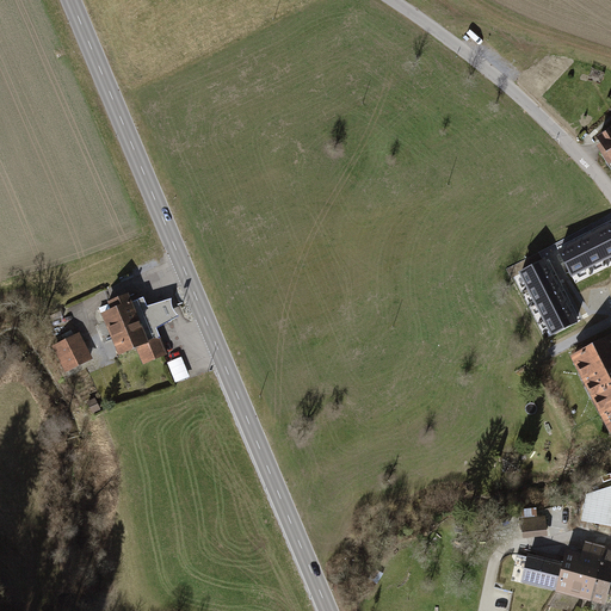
[(610,130),(599,139),(610,158),(610,130)]
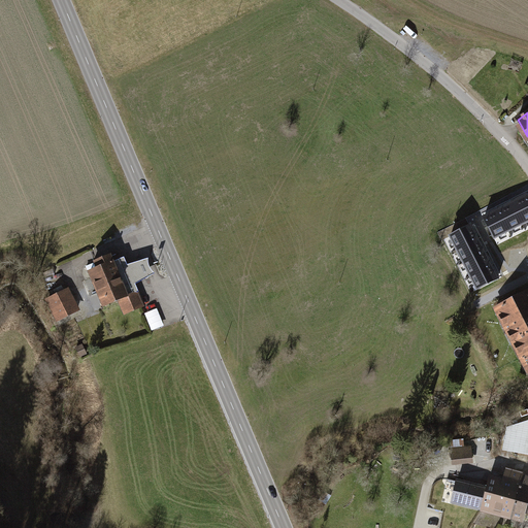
[(527,220),(527,200),(526,196),(512,203),(522,224),(527,220)]
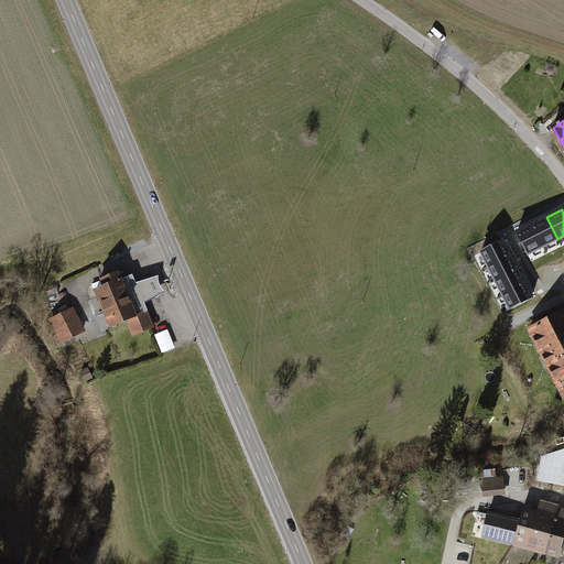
[(557,239),(546,217),(532,225),(543,247),(557,239)]
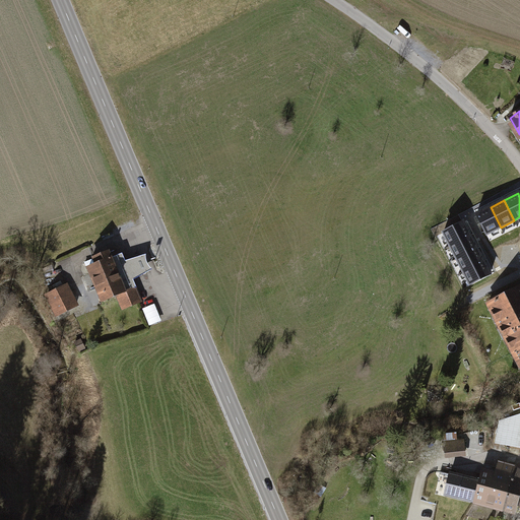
[(501,228),(491,207),(476,214),(486,235),(501,228)]
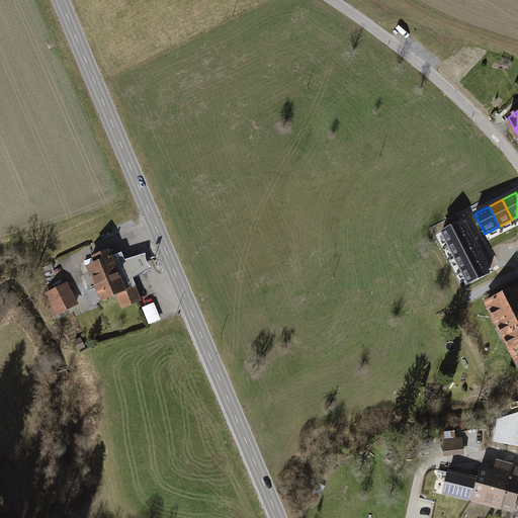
[(467,235),(461,222),(441,232),(448,245),(467,235)]
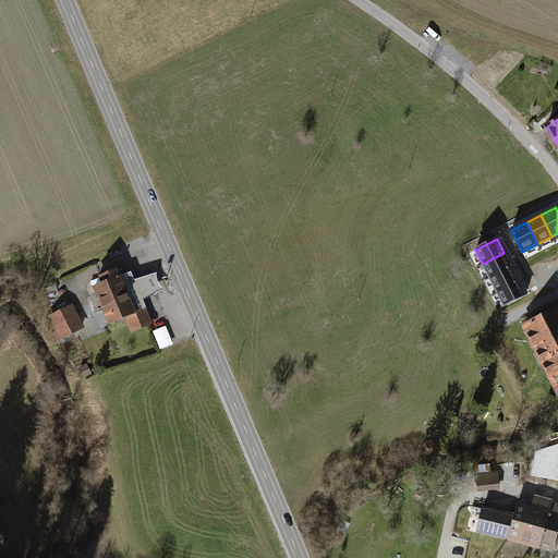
[(511,267),(504,253),(483,264),(490,278),(511,267)]
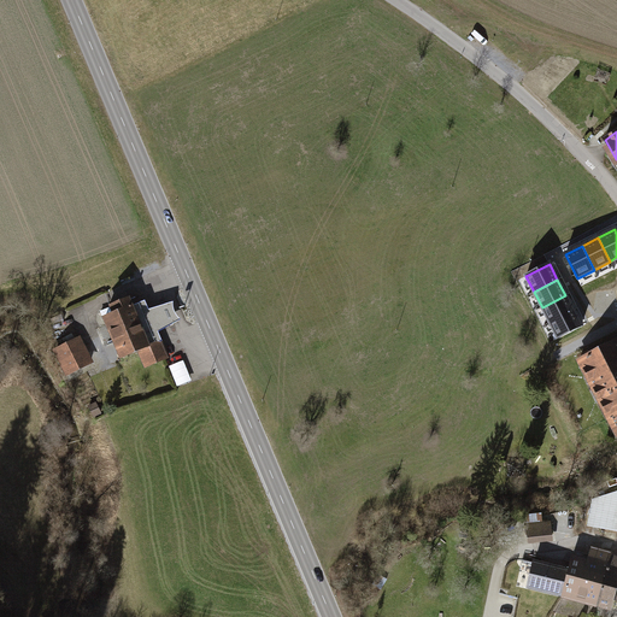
[(574,311),(565,295),(542,307),(550,323),(574,311)]
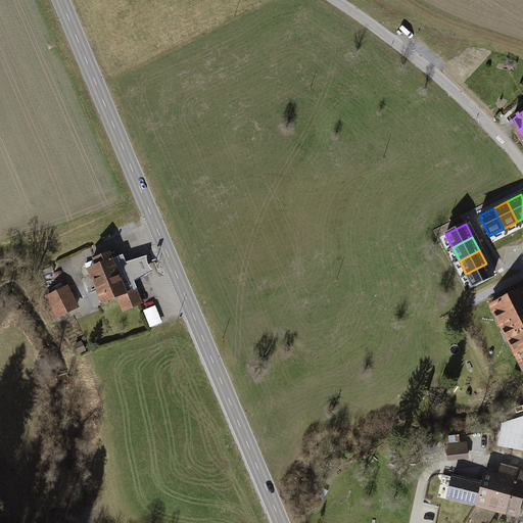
[(109,254),(87,264),(103,302),(117,297),(124,311),(140,303),(134,290),(120,256),(111,260),(109,254)]
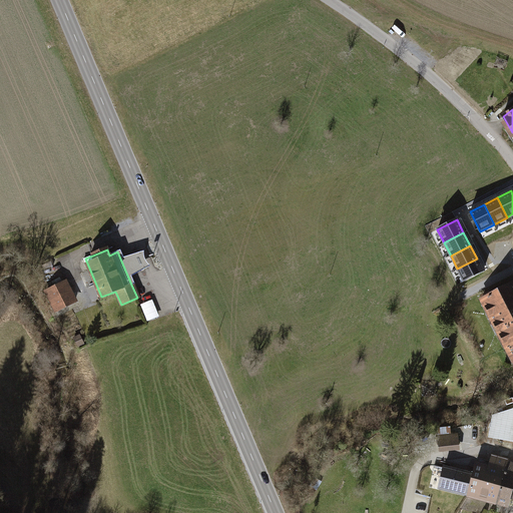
[(483,271),(477,259),(457,269),(464,281),(483,271)]
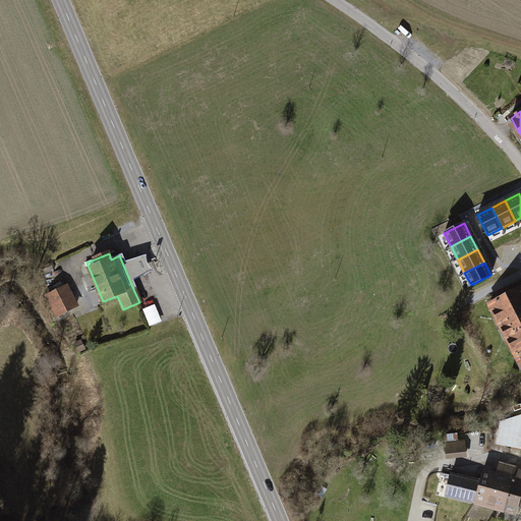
[(66,287),(47,296),(57,315),(76,305),(66,287)]
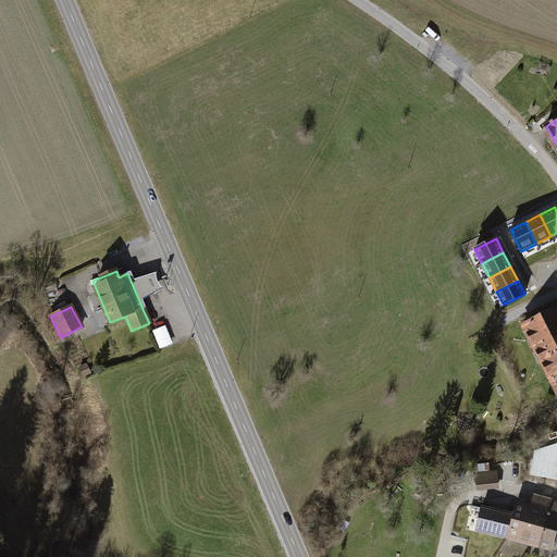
[(556,355),(556,308),(523,326),(542,362),(556,355)]
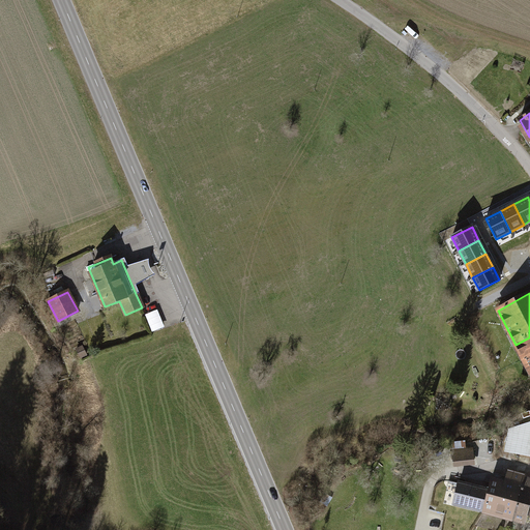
[(152,333),(166,330),(159,311),(147,314),(152,333)]
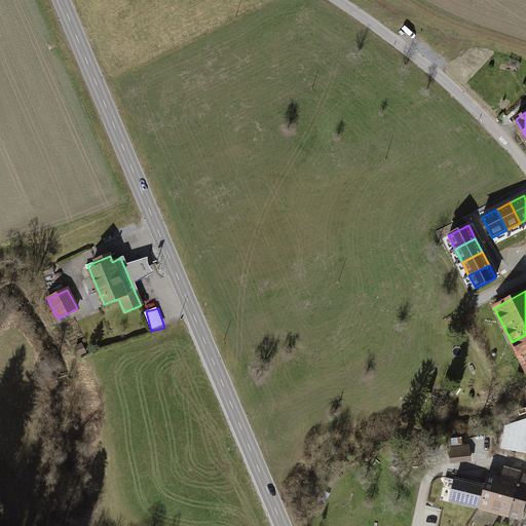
[(525,335),(512,342),(525,370),(525,335)]
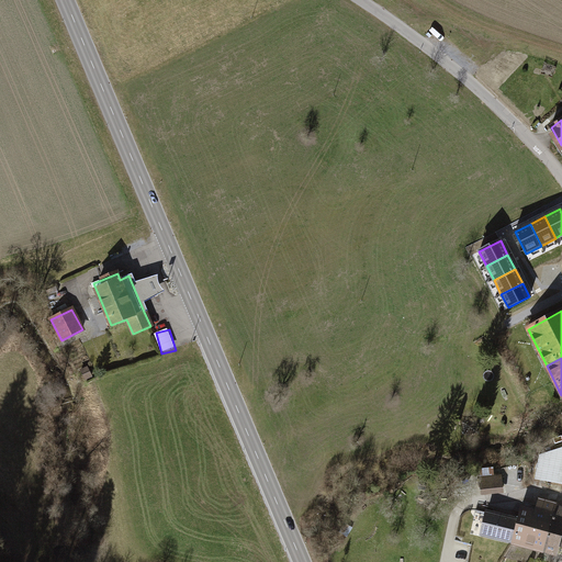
[(81,371),(86,379),(91,375),(87,368),(81,371)]
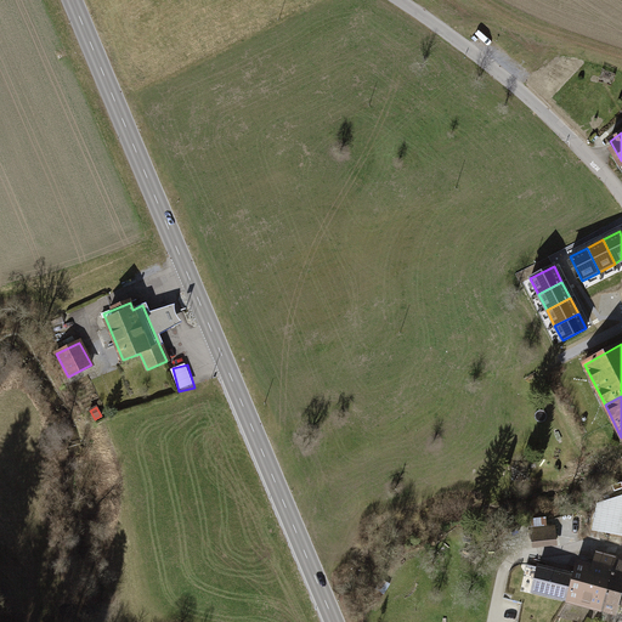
[(621,535),(621,496),(599,503),(593,530),(621,535)]
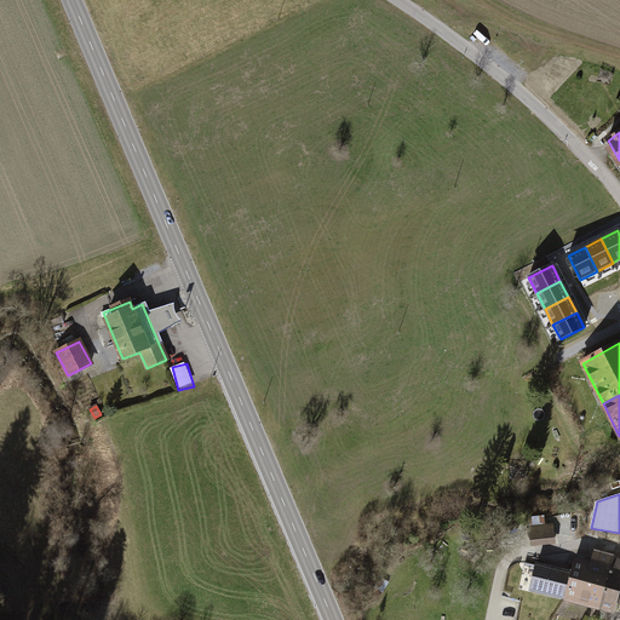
[(580,522),(567,522),(566,533),(579,533),(580,522)]
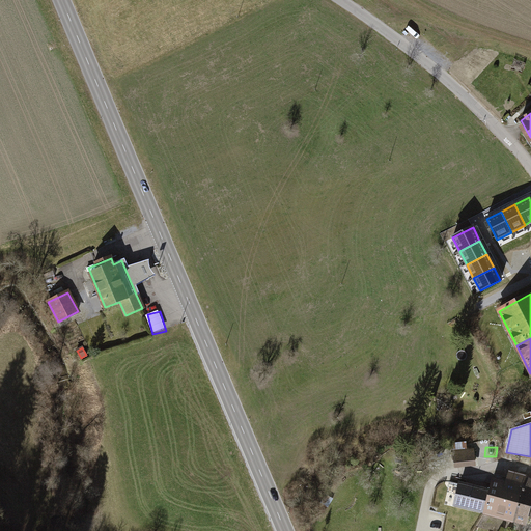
[(474,451),(453,453),(455,468),(475,466),(474,451)]
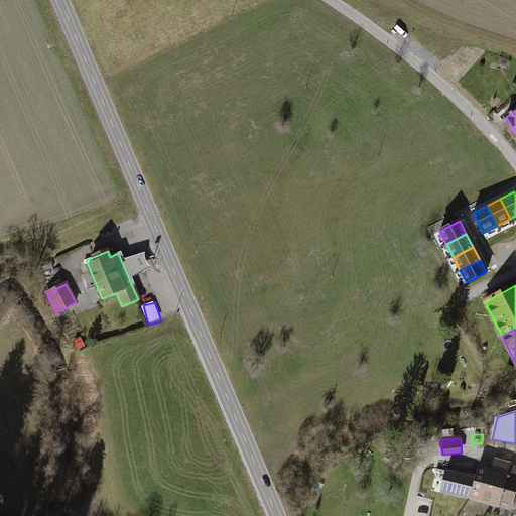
[(505,485),(511,465),(495,460),(493,465),(481,462),(477,478),(471,498),(500,505),(505,485)]
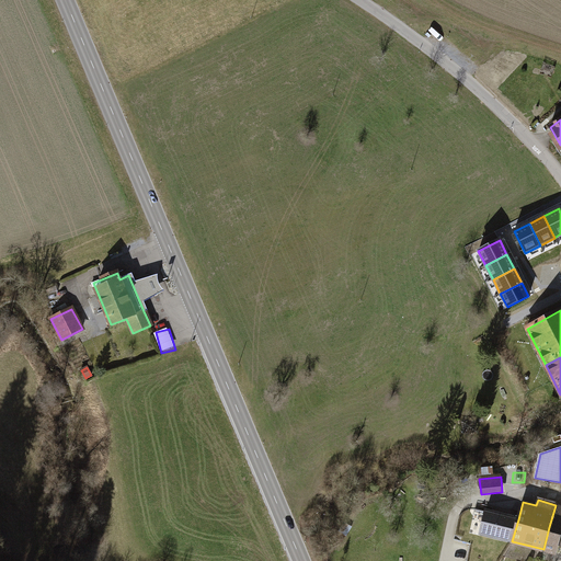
[(560,505),(556,504),(556,505),(549,527),(560,529),(560,505)]
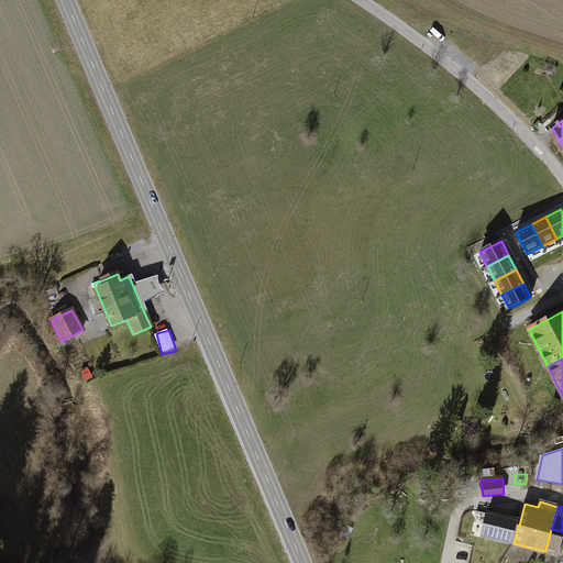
[(482,536),(514,543),(520,521),(487,514),(482,536)]
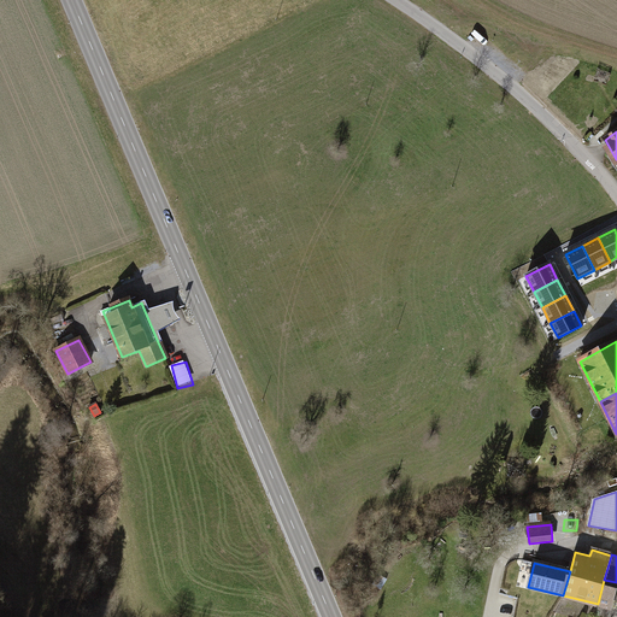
[(616,585),(616,582),(604,580),(598,604),(611,607),(613,599),(616,599),(616,588),(616,589),(616,585)]
